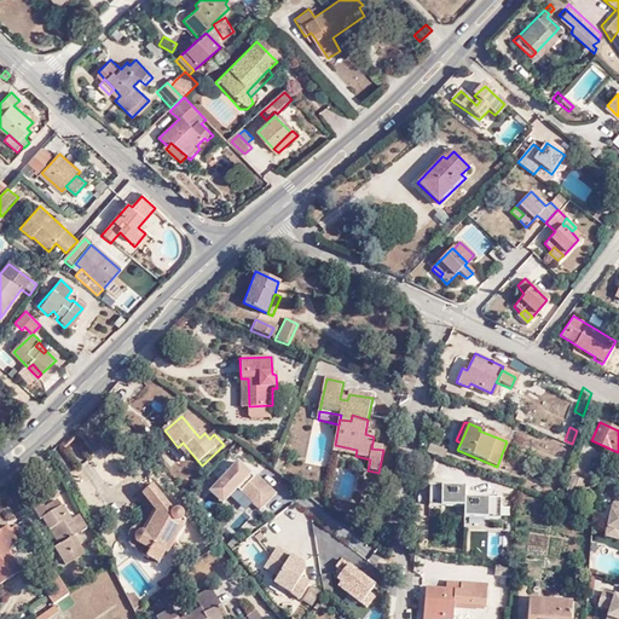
[(231,440),(218,431),(214,434),(224,445),(231,440)]
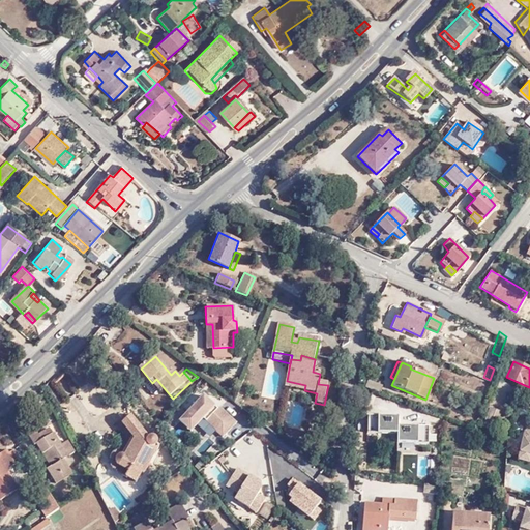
[(156,379),(152,383),(163,395),(167,391),(156,379)]
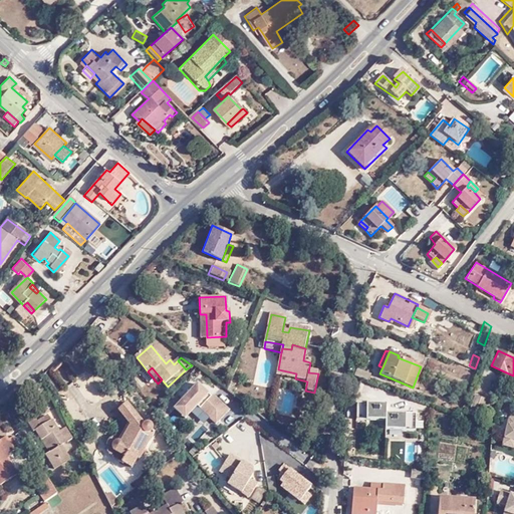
[(277,374),(295,378),(296,373),(278,369),(277,374)]
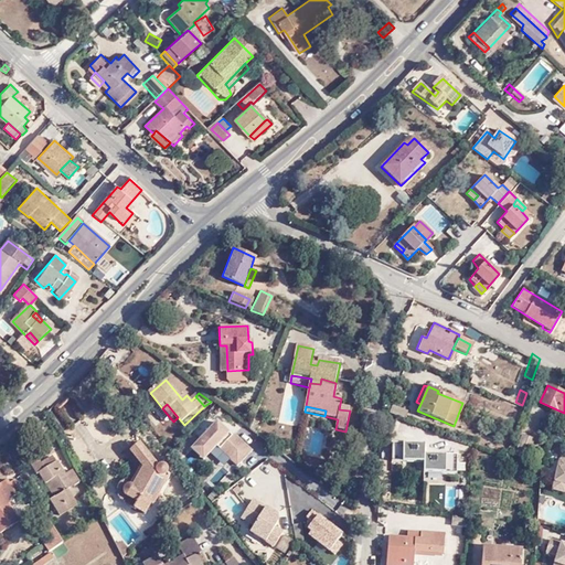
[(217,425),(190,452),(203,465),(217,450),(231,437),(217,425)]
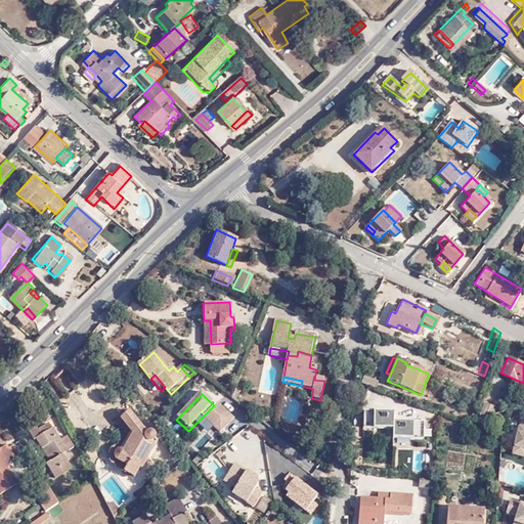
[(494,406),(483,402),(477,418),(488,422),(494,406)]
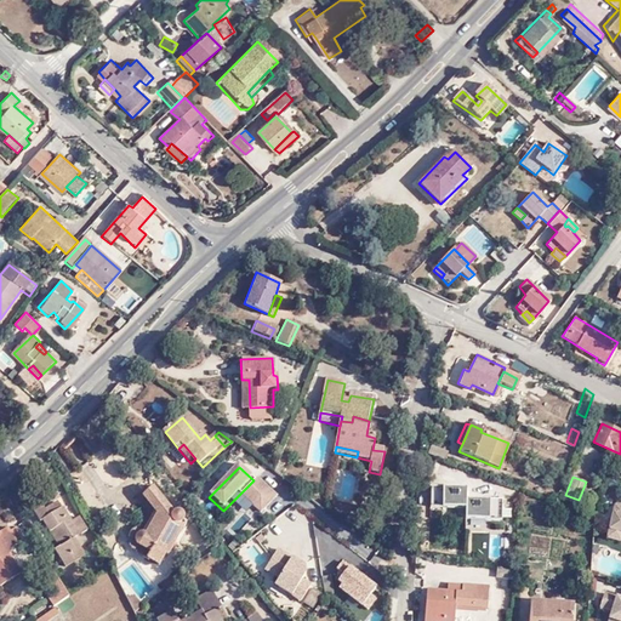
[(254,480),(239,495),(260,513),(278,496),(257,478),(254,480)]
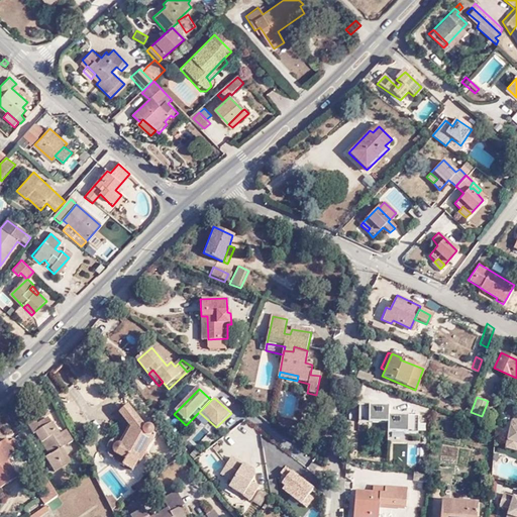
[(137,459),(153,436),(153,429),(150,425),(142,426),(130,408),(123,405),(119,408),(118,413),(130,429),(119,442),(116,442),(113,447),(114,451),(123,456),(120,462),(129,469),(135,458),(137,459)]
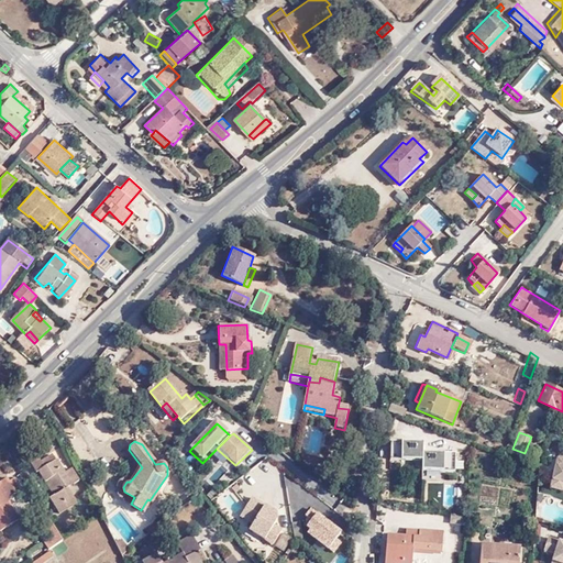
[(434,461),(435,443),(406,441),(404,468),(416,470),(417,459),(434,461)]
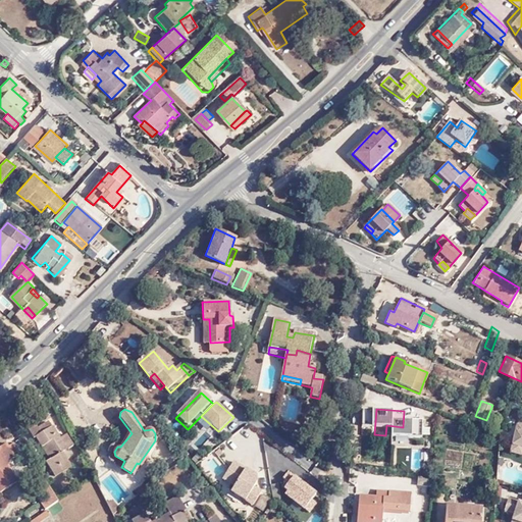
[(55,437),(44,421),(35,427),(33,424),(24,428),(31,436),(35,435),(48,459),(45,460),(53,474),(68,465),(60,451),(69,445),(61,433),(55,437)]
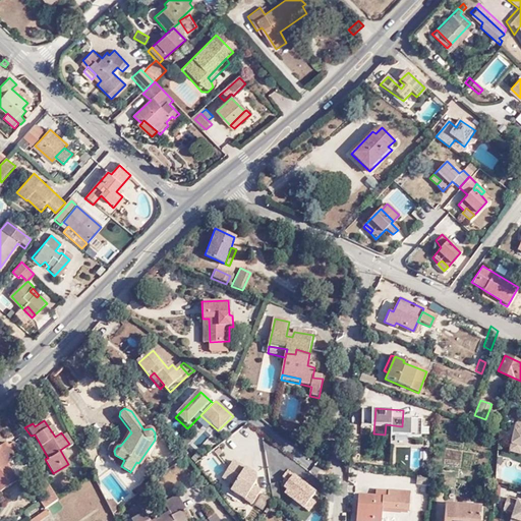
[(520,428),(512,426),(508,442),(520,444),(520,428)]
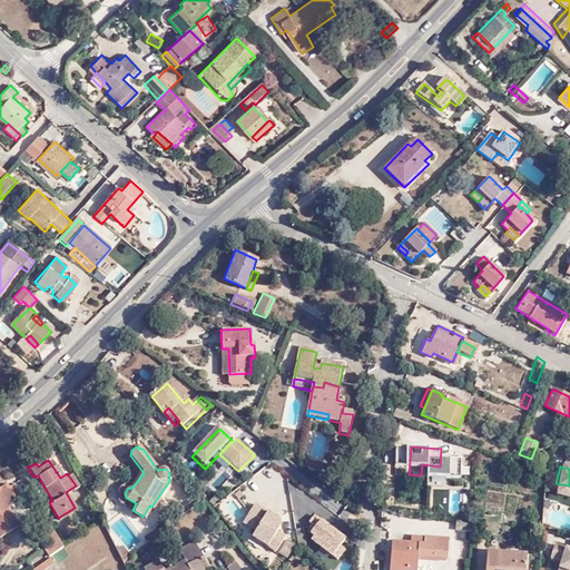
[(12,499),(3,485),(0,487),(0,534),(16,526),(5,509),(9,505),(7,502),(12,499)]
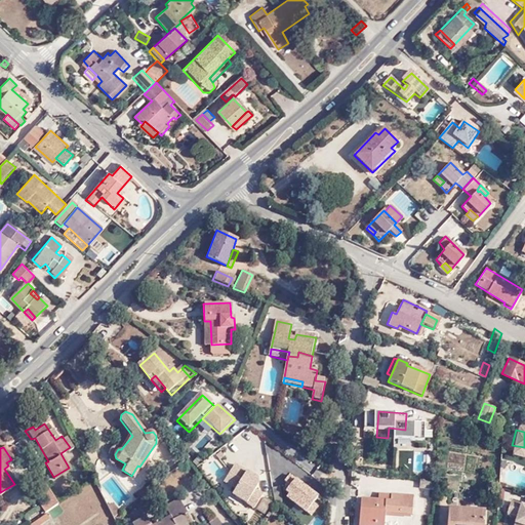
[(417,471),(434,473),(434,461),(418,460),(417,471)]
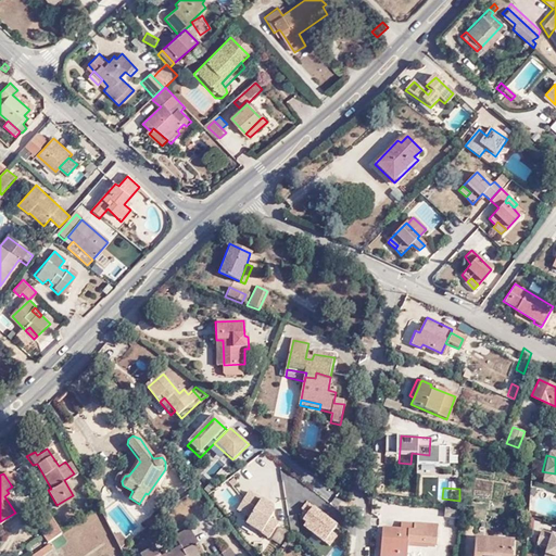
[(262,501),(249,493),(237,512),(244,518),(247,515),(251,517),(257,508),(262,501)]
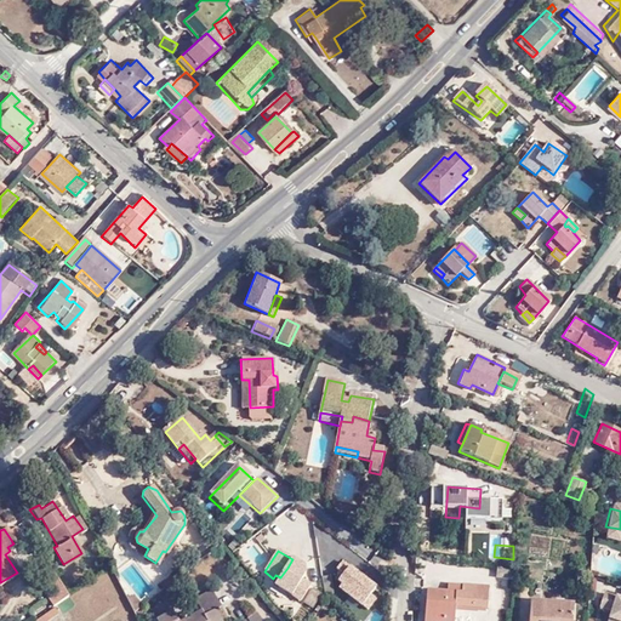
[(292,559),(288,568),(303,580),(306,568),(292,559)]
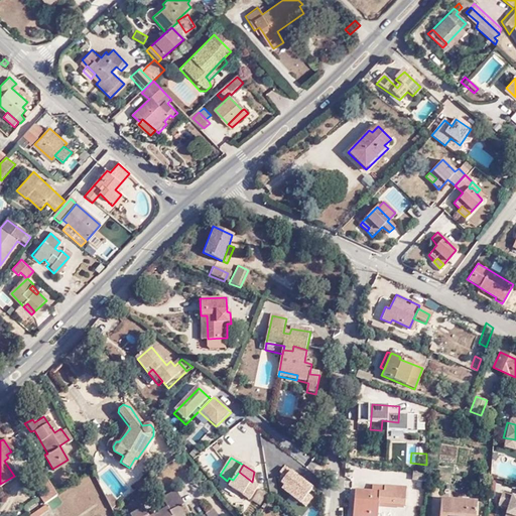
[(293,473),(285,467),(278,475),(286,481),(291,475),(293,473)]
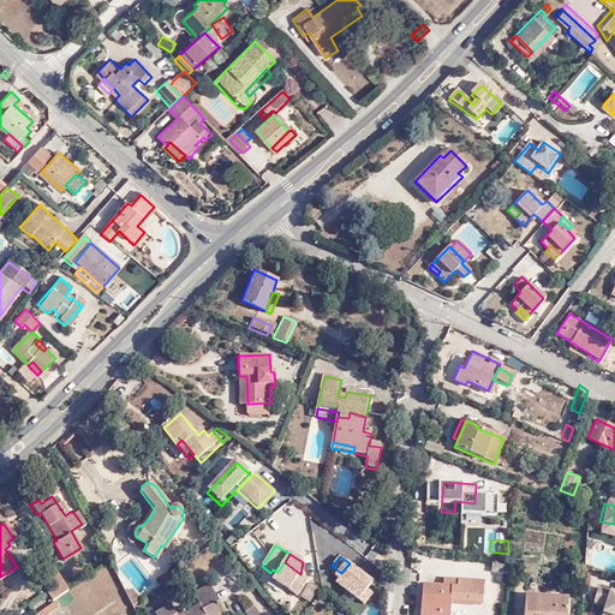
[(300,574),(285,562),(278,572),(273,569),(270,573),(267,577),(304,604),(315,591),(298,579),(300,574)]
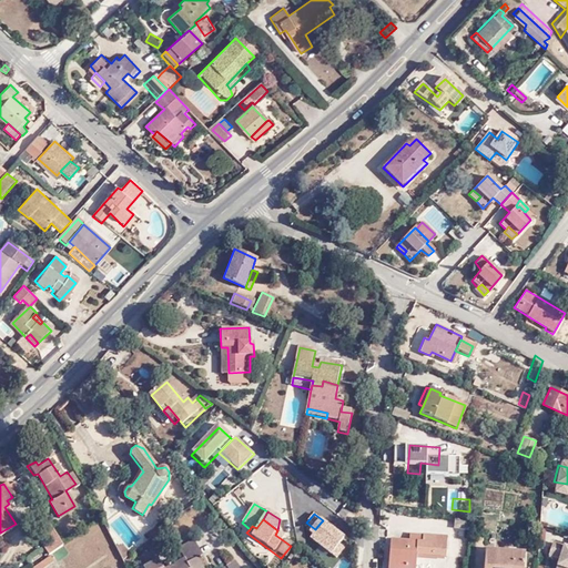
[(452,528),(467,530),(468,520),(453,519),(452,528)]
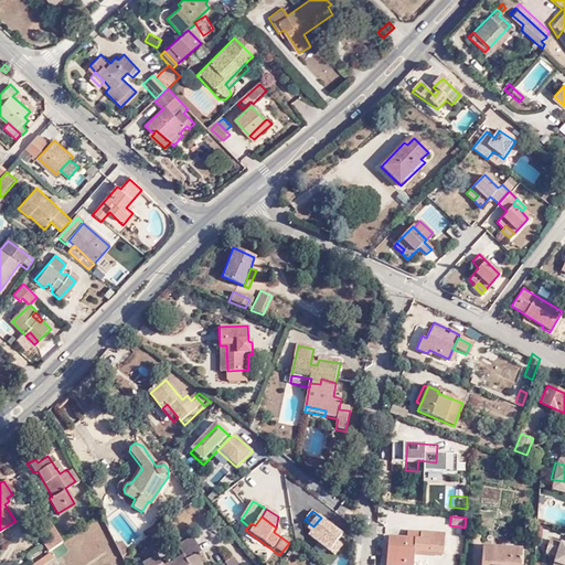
[(344,536),(319,520),(313,526),(309,533),(312,535),(309,537),(331,555),(344,536)]
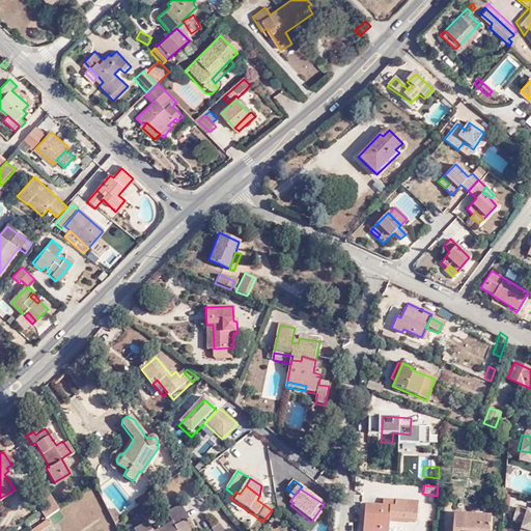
[(388,530),(389,518),(415,520),(416,501),(393,500),(392,507),(381,506),(362,505),(361,530),(388,530)]
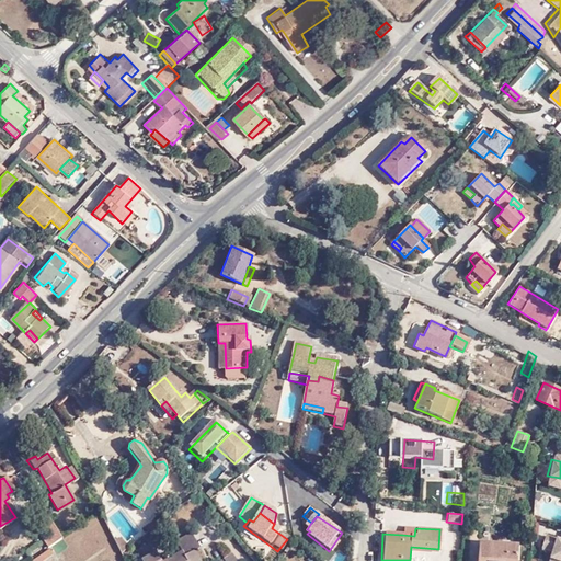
[(202,560),(194,549),(199,547),(191,531),(175,539),(179,546),(158,558),(155,551),(139,560),(202,560)]
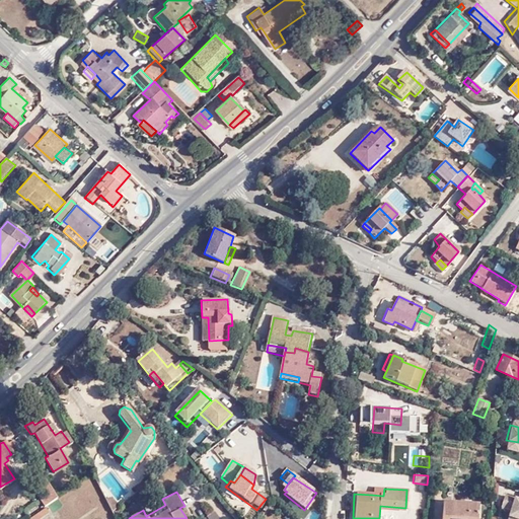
[(518,518),(518,498),(504,495),(501,506),(510,508),(506,518),(518,518)]
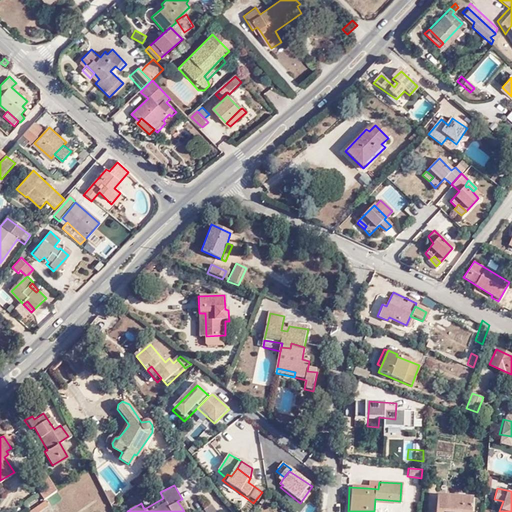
[(103,493),(109,504),(115,500),(107,490),(103,493)]
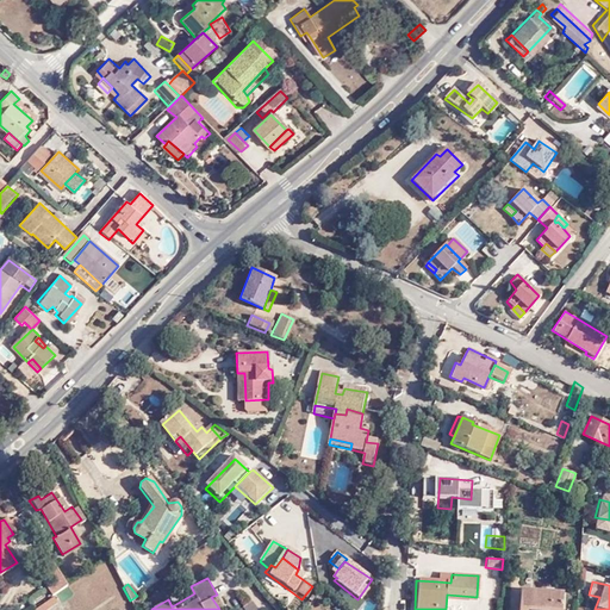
[(517,609),(537,609),(540,591),(518,590),(517,609)]
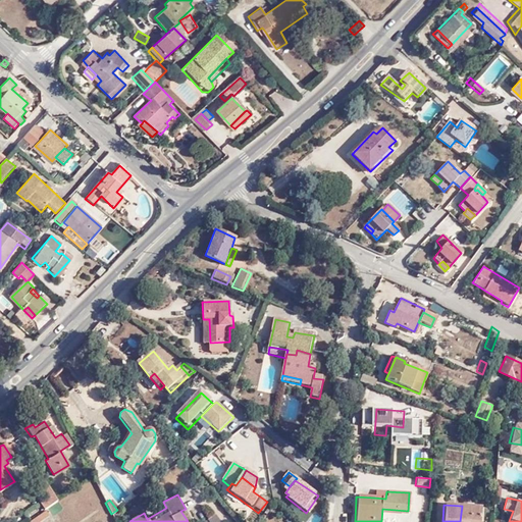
[(462,506),(460,521),(479,521),(480,507),(462,506)]
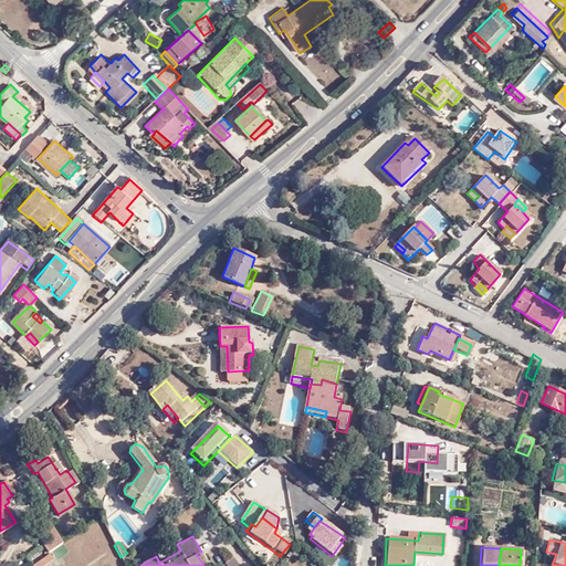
[(34,565),(44,565),(55,559),(52,553),(33,564),(34,565)]
